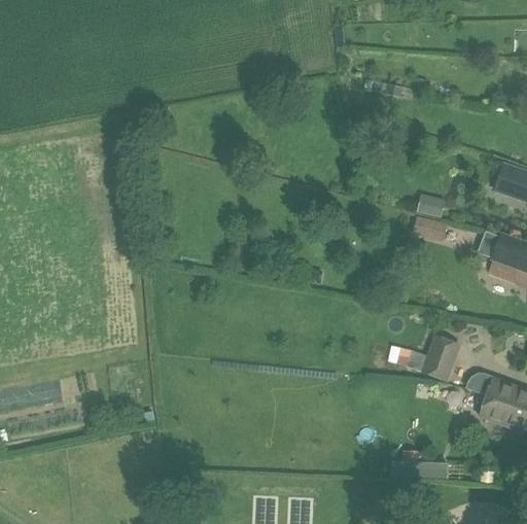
[(416,77),(414,85),(423,88),(425,79),(416,77)]
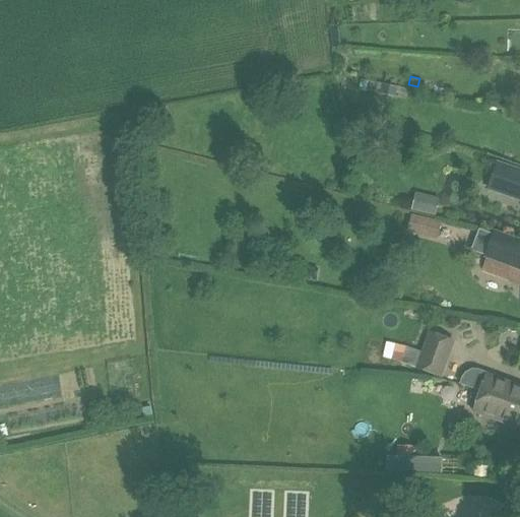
[(486,187),(519,198),(519,170),(495,162),(486,187)]
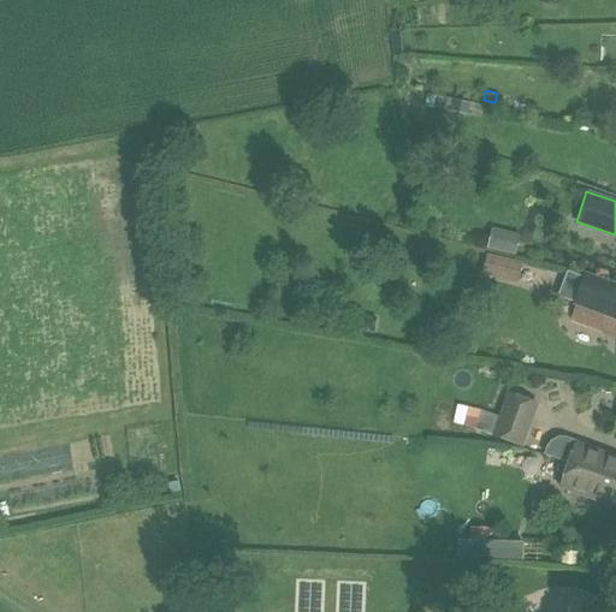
[(522,259),(486,250),(481,271),(517,280),(522,259)]
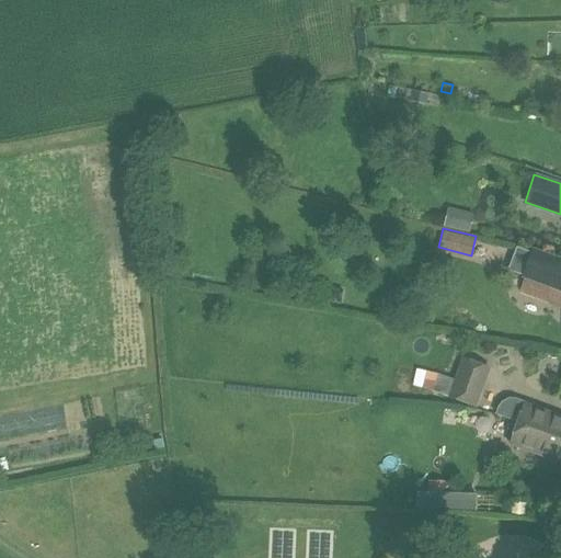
[(506,270),(560,288),(560,261),(531,250),(531,252),(530,252),(515,247),(506,270)]
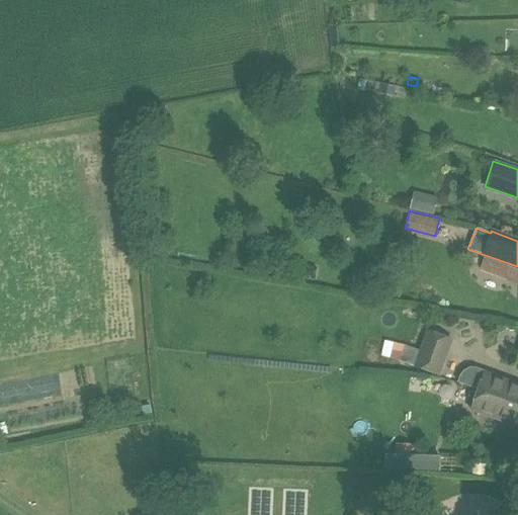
[(440,373),(453,337),(427,328),(420,349),(415,363),(414,364),(440,373)]
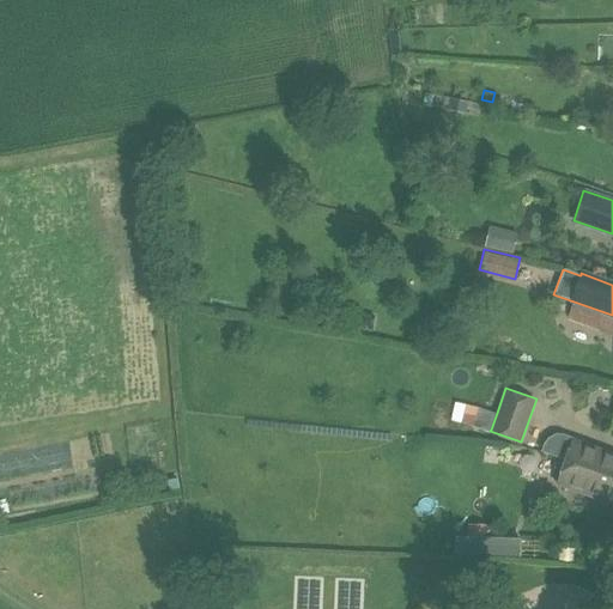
[(491,430),(497,413),(480,407),(473,424),(491,430)]
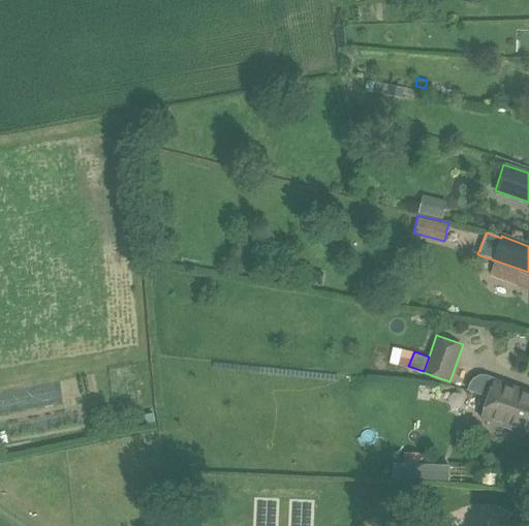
[(469,380),(467,388),(489,395),(488,398),(528,412),(528,390),(495,378),(496,376),(487,373),(480,372),(473,376),(469,380)]
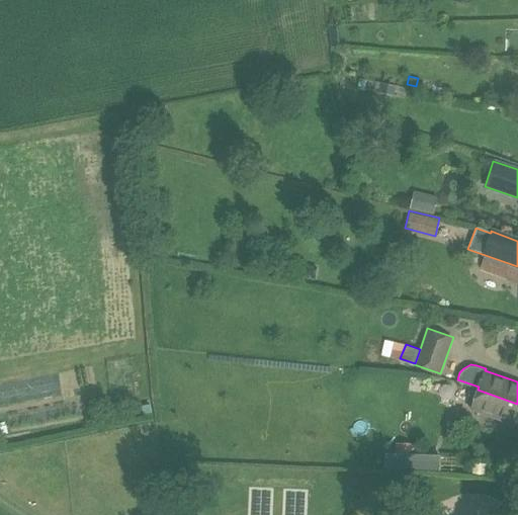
[(470,410),(517,425),(517,404),(478,390),(470,410)]
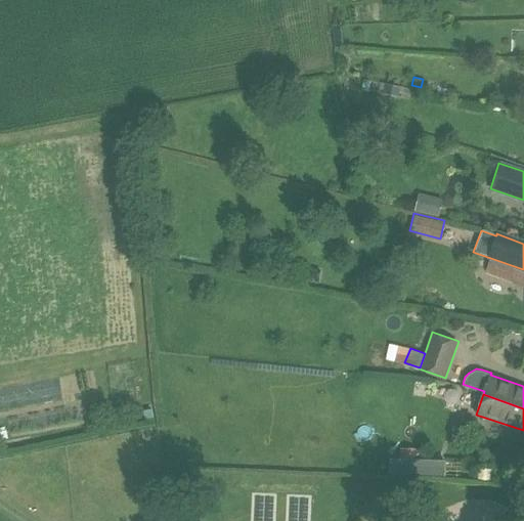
[(444,457),(416,456),(417,447),(400,446),(399,454),(388,453),(388,470),(443,472),(444,457)]
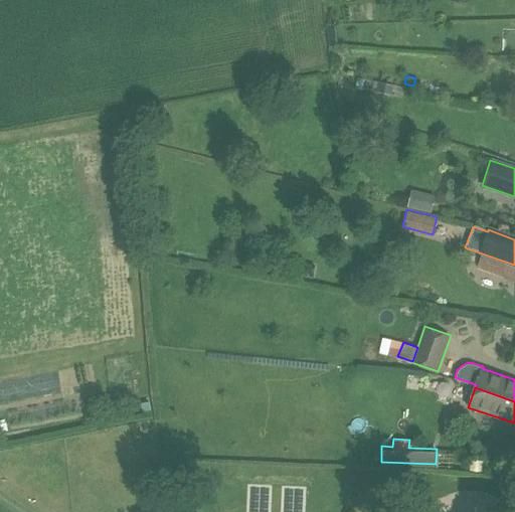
[(481,470),(482,460),(471,459),(470,469),(481,470)]
